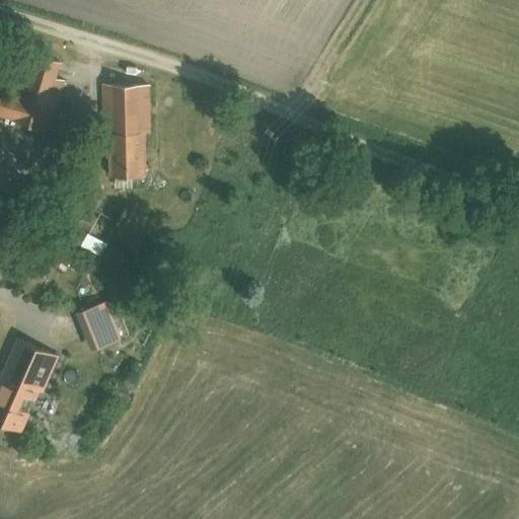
[(62,67),(30,59),(20,98),(0,92),(0,114),(15,119),(15,120),(46,128),(62,67)]
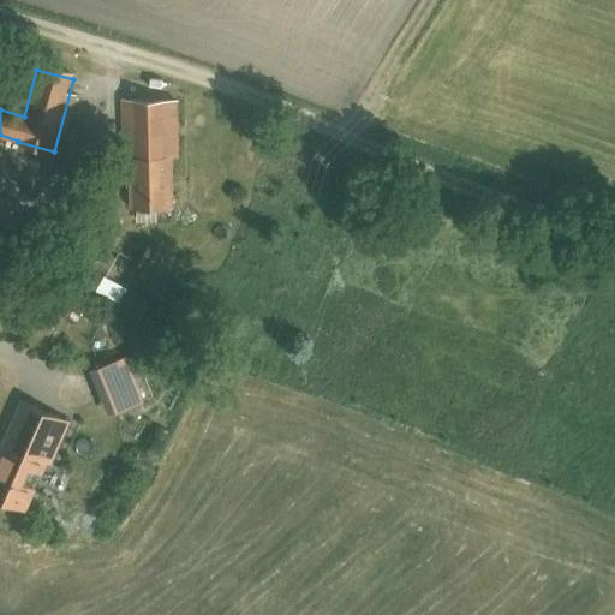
[(177,101),(121,102),(124,213),(179,212),(177,101)]
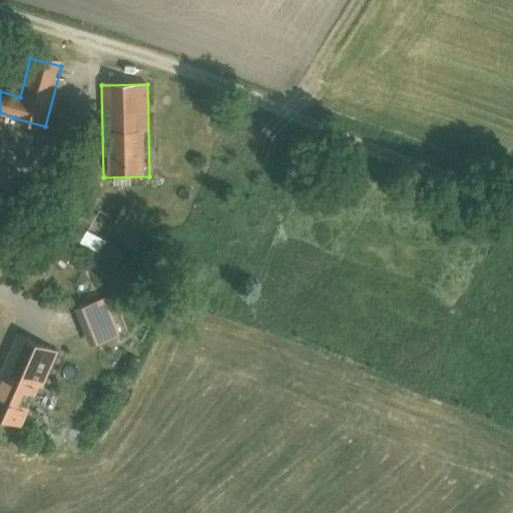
[(97,274),(87,301),(130,317),(140,290),(97,274)]
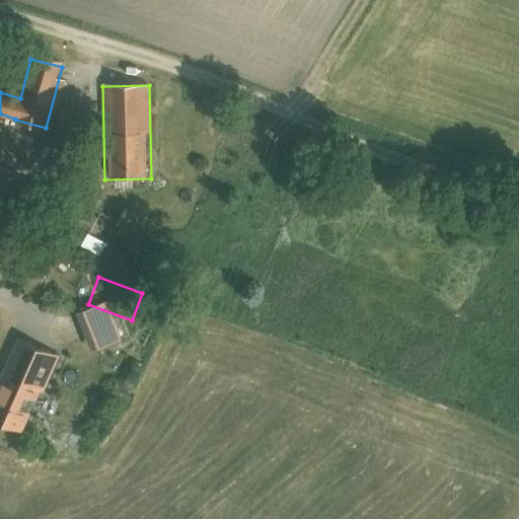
[(16,344),(0,377),(0,426),(18,435),(53,361),(16,344)]
